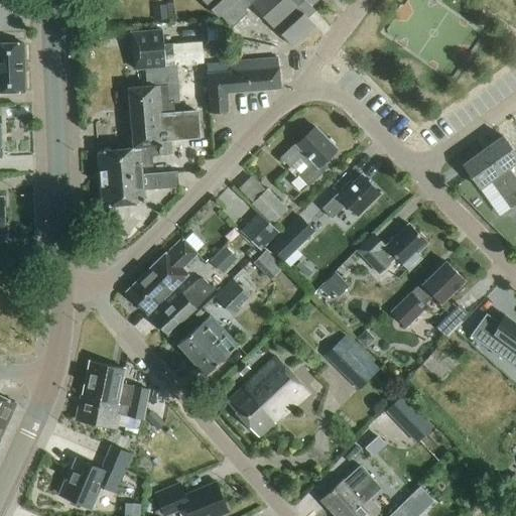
[(204,0),(219,17),(221,15),(232,28),(248,13),(245,10),(250,5),(254,9),(255,8),(274,29),(275,28),(294,50),(317,29),(307,19),(315,12),(312,9),(321,0),(204,0)]
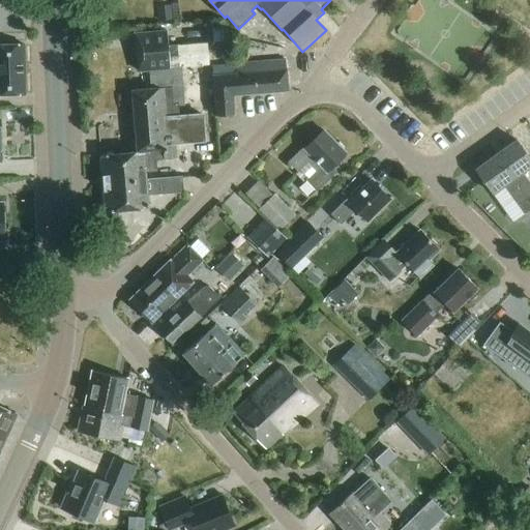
[(171,6),(156,7),(158,26),(173,24),(171,6)]
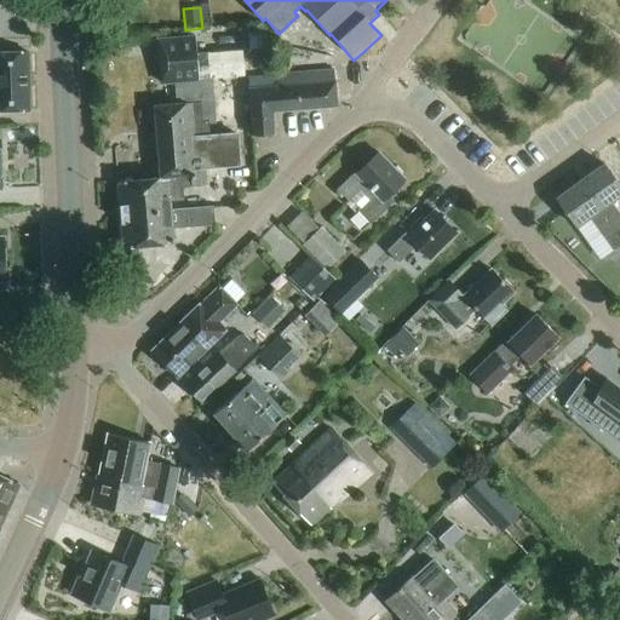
[(194,181),(194,185),(207,184),(206,167),(240,165),(237,135),(211,137),(210,122),(217,122),(213,76),(245,74),(242,50),(194,53),(193,36),(160,39),(162,82),(177,81),(178,104),(156,105),(162,177),(170,177),(170,176),(191,173),(193,181),(194,181)]
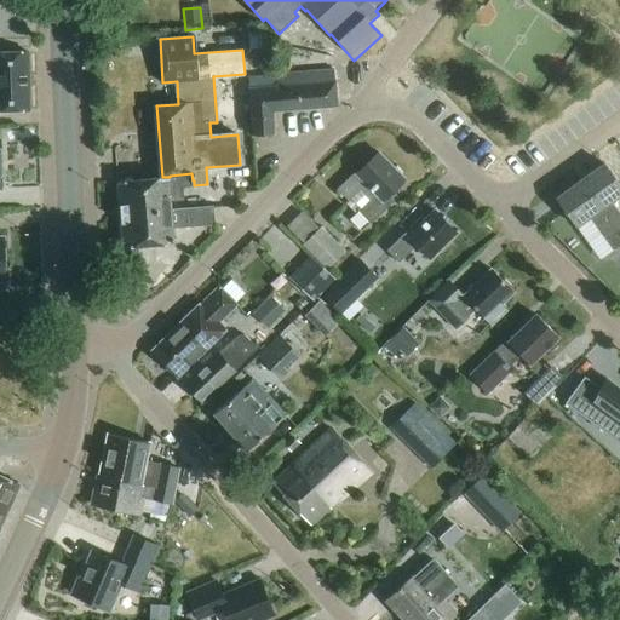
[(0,112),(30,112),(29,51),(0,52),(0,112)]
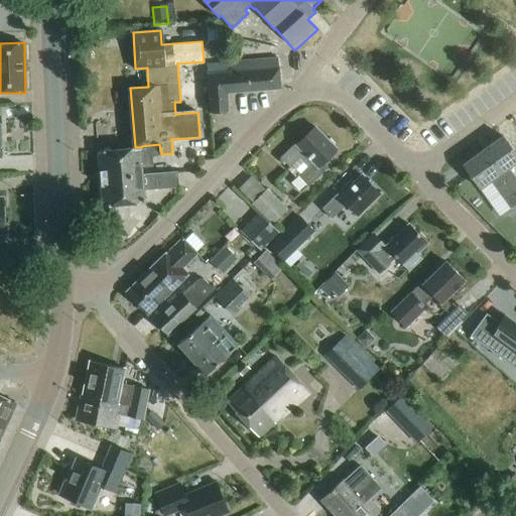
[(226,94),(280,89),(278,58),(230,62),(231,72),(208,74),(211,113),(228,112),(226,94)]
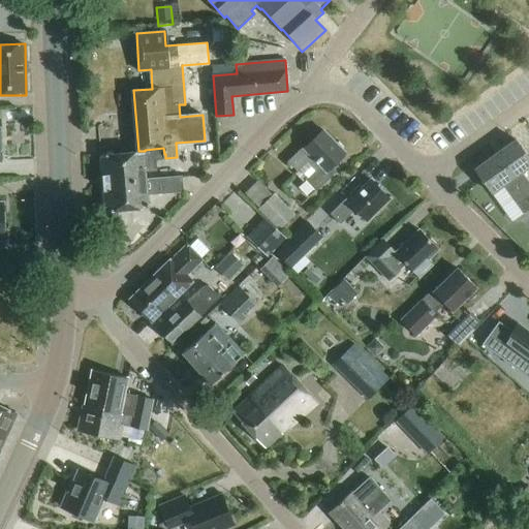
[(338,143),(335,143),(322,130),(304,149),(304,148),(289,162),(299,172),(306,180),(317,191),(337,172),(332,167),(345,154),(342,151),(343,148),(338,143)]
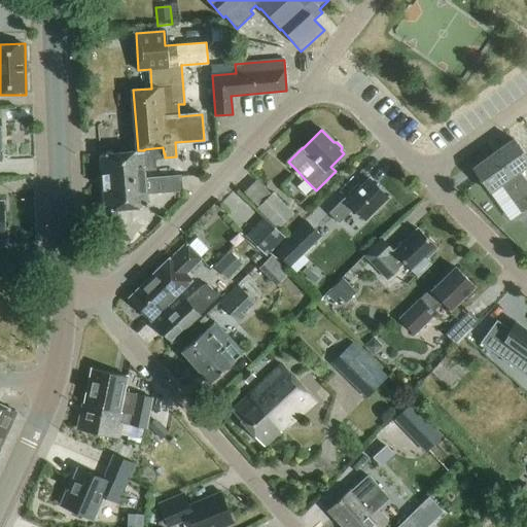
[(494,155),(525,199),(526,197),(526,181),(520,171),(526,165),(526,157),(514,140),(494,155)]
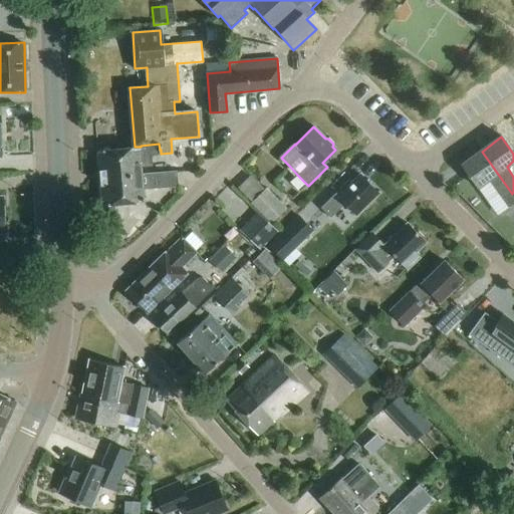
[(152,155),(161,154),(161,150),(160,150),(159,144),(141,146),(141,147),(135,147),(98,150),(100,177),(103,177),(144,174),(144,173),(144,165),(153,164),(152,155)]
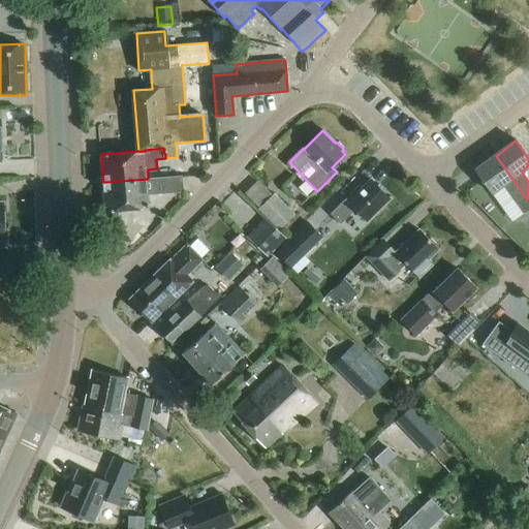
[(518,207),(527,199),(496,156),(475,170),(492,193),(503,185),(518,207)]
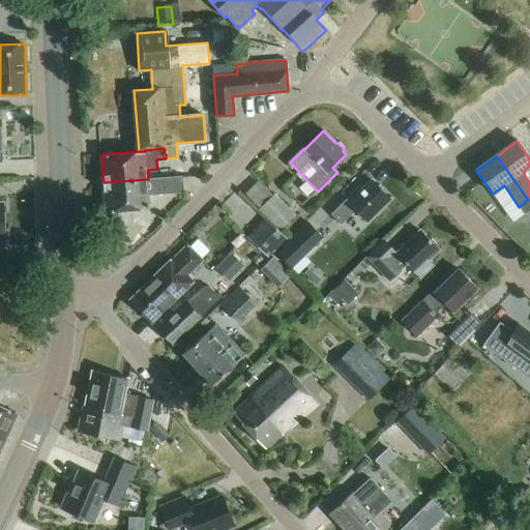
[(107,182),(104,182),(106,211),(150,207),(149,195),(183,192),(182,176),(148,178),(148,179),(107,182)]
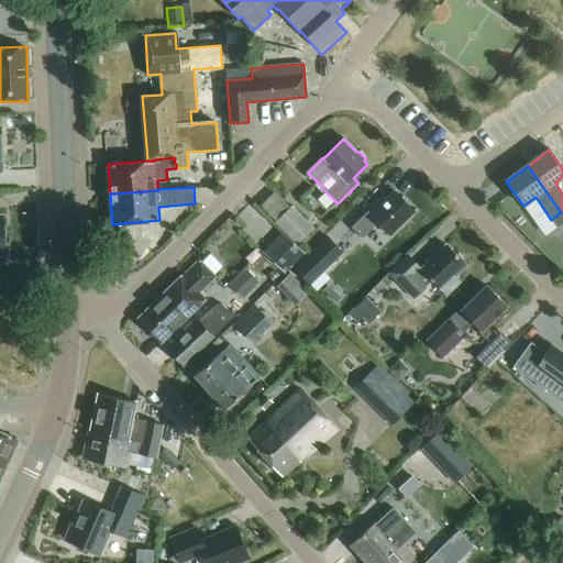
[(378,223),(381,225),(389,235),(414,212),(395,191),(371,216),(368,213),(352,229),(361,239),(378,223)]
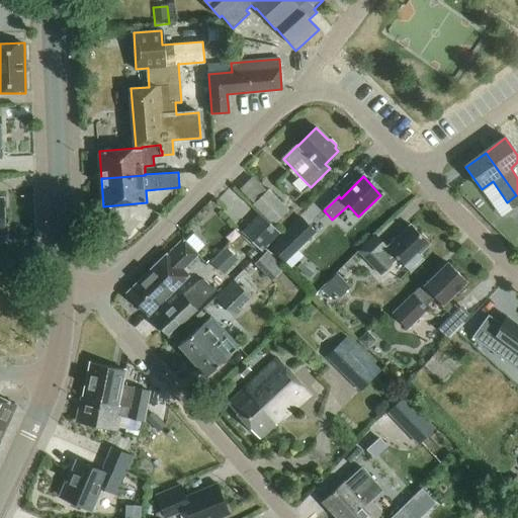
[(265,191),(258,197),(250,205),(270,226),(285,210),(265,191)]
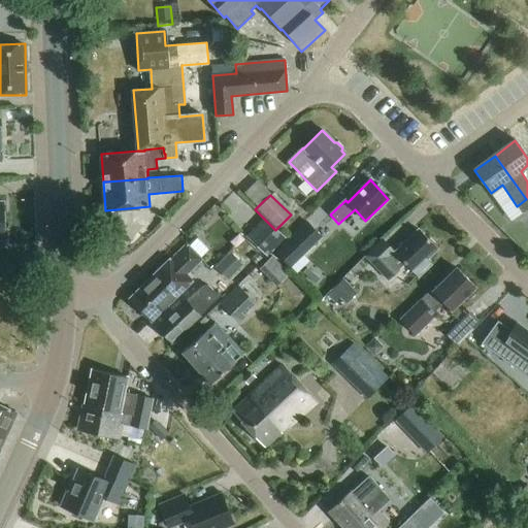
[(304,220),(301,224),(285,240),(271,255),(287,269),(301,253),(297,250),(316,230),(304,220)]
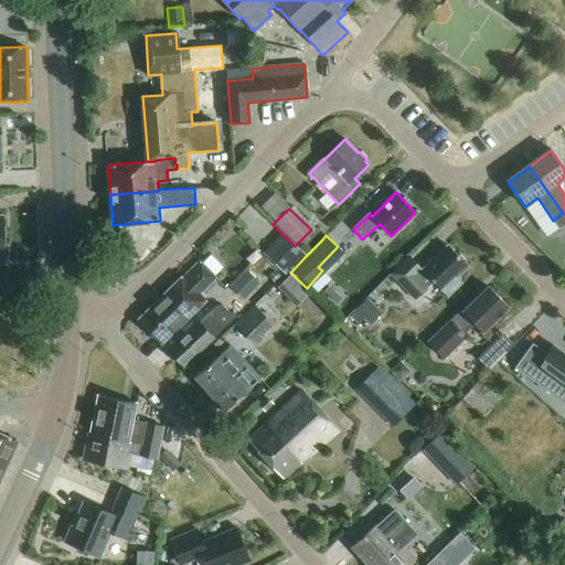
[(266,260),(283,276),(302,256),(286,241),(266,260)]
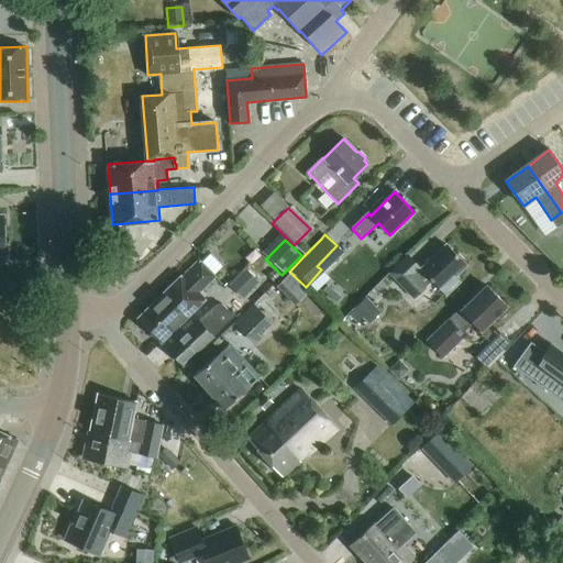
[(446,245),(421,269),(407,256),(388,274),(412,299),(431,282),(444,296),(459,283),(453,276),(465,265),(446,245)]
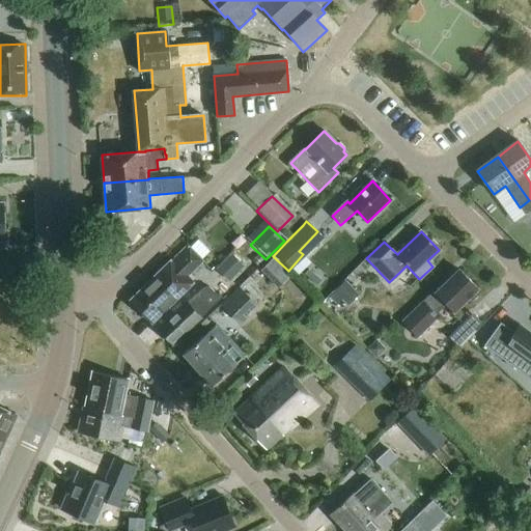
[(200,262),(186,248),(132,300),(152,322),(196,280),(190,273),(200,262)]
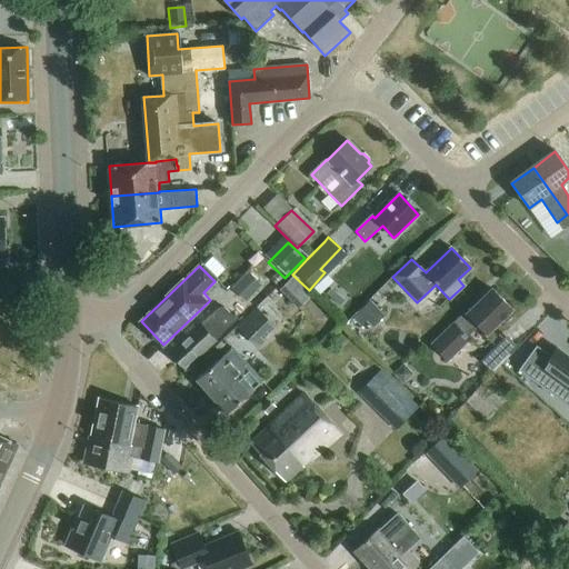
[(248,272),(230,290),(245,303),(261,286),(248,272)]
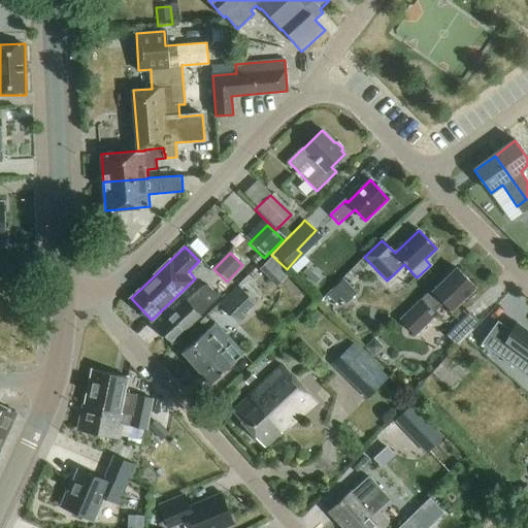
[(431,290),(413,308),(400,320),(415,335),(436,315),(433,311),(442,301),(450,309),(463,297),(468,300),(473,294),(470,290),(473,287),(456,268),(433,291),(431,290)]
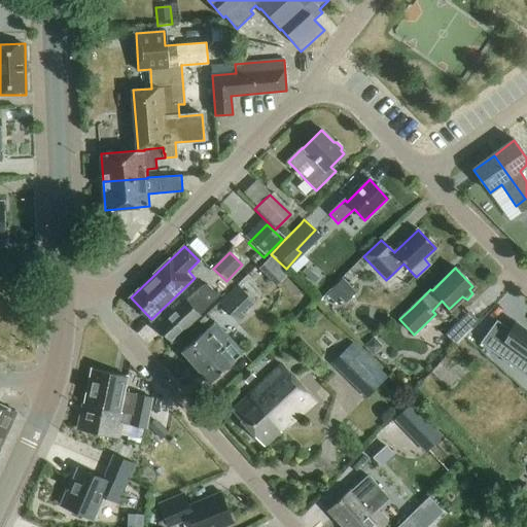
[(344,304),(355,293),(342,280),(326,295),(334,303),(338,297),(344,304)]
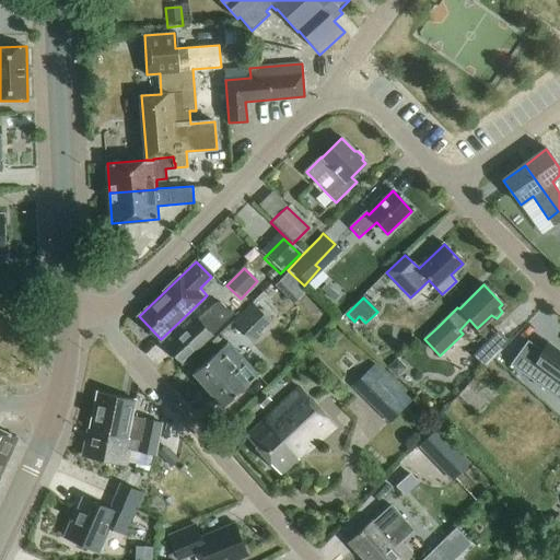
[(252,341),(271,323),(252,302),(233,322),(252,341)]
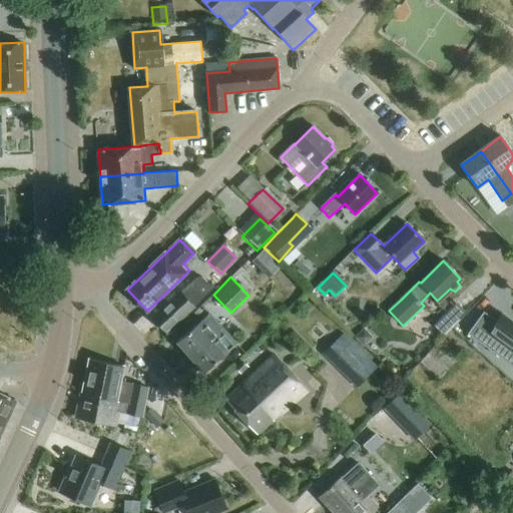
[(197,278),(181,293),(153,318),(166,332),(194,306),(194,307),(210,292),(197,278)]
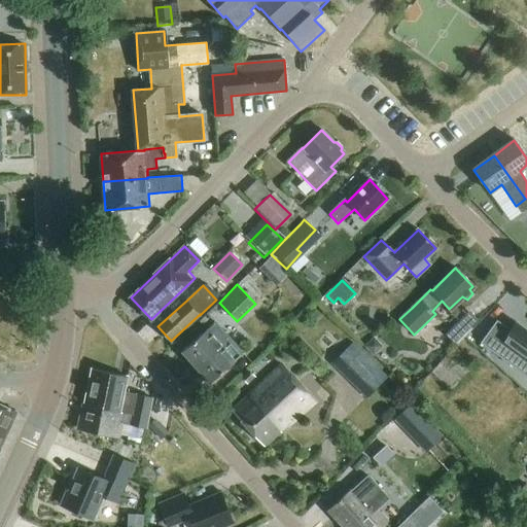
[(461,343),(482,319),(471,311),(451,334),(461,343)]
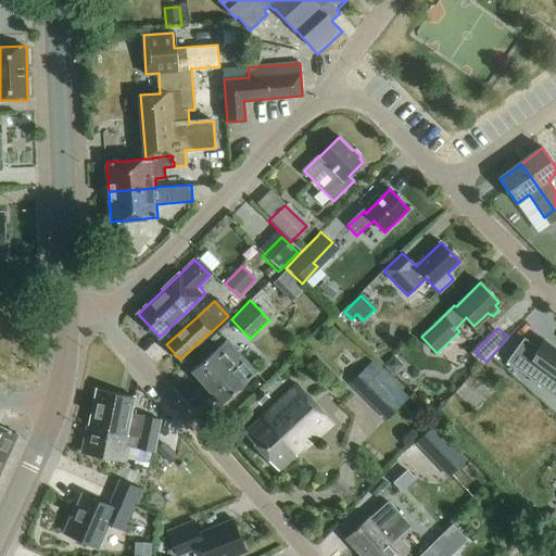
[(228,339),(219,346),(193,370),(220,401),(255,369),(228,339)]
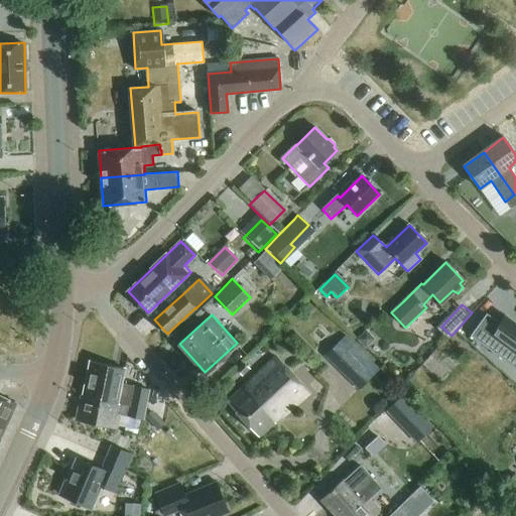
[(471,337),(515,370),(515,325),(505,316),(500,325),(487,314),(471,337)]
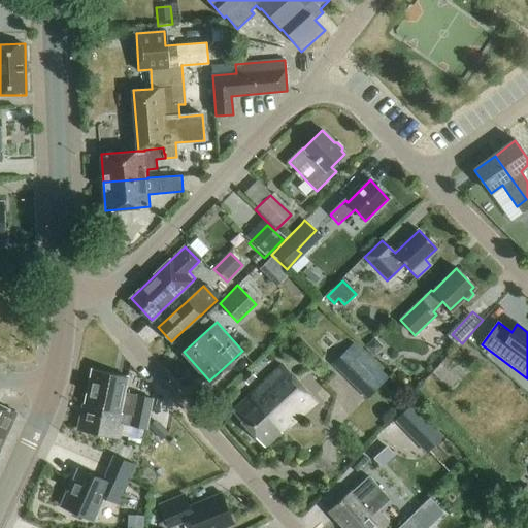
[(388,377),(380,369),(353,343),(331,365),(367,399),(388,377)]
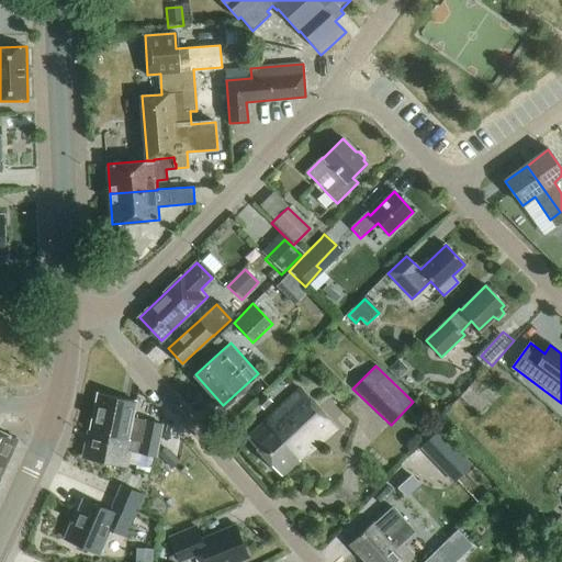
[(301,389),(271,416),(247,437),(282,476),(336,428),(301,389)]
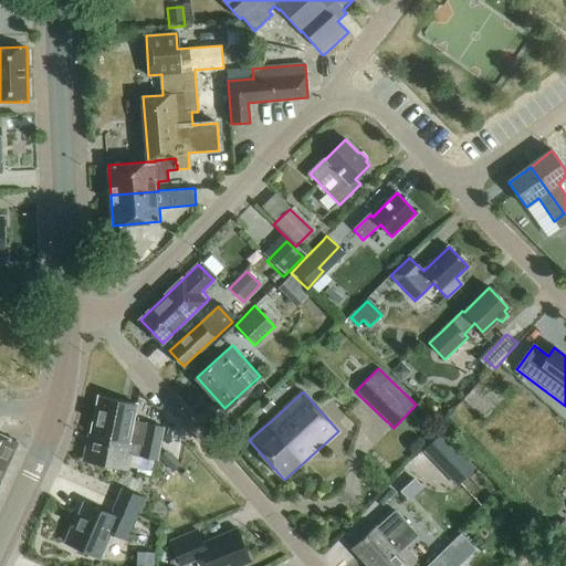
[(129,443),(159,449),(164,428),(133,422),(136,406),(98,397),(90,436),(129,443)]
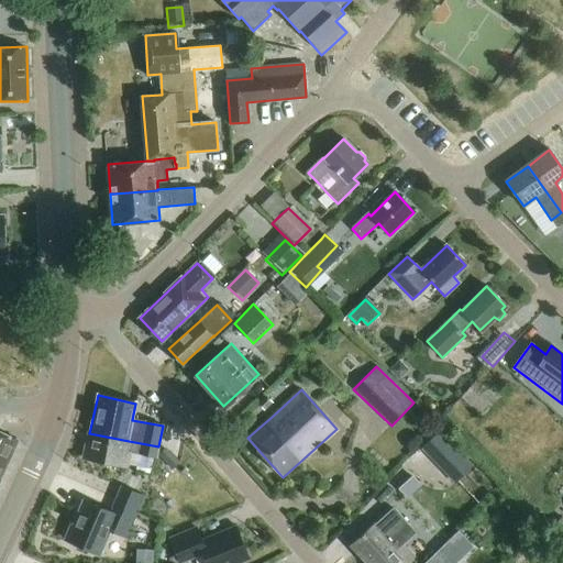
[(255,405),(263,412),(272,405),(264,396),(255,405)]
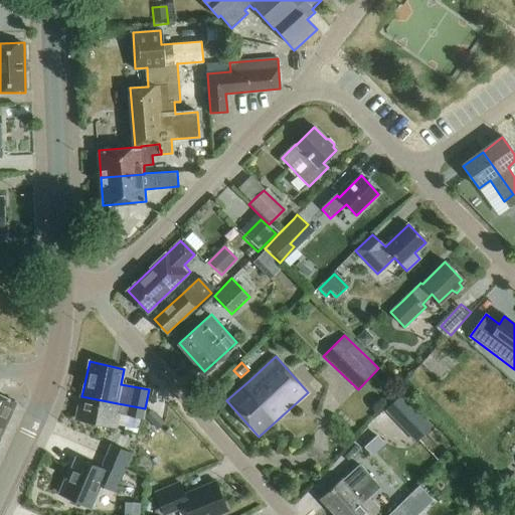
[(402,394),(385,411),(416,444),(434,426),(402,394)]
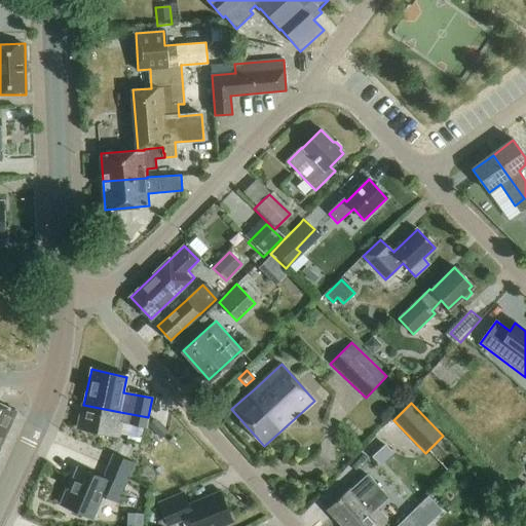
[(0,448),(16,412),(0,404),(0,448)]
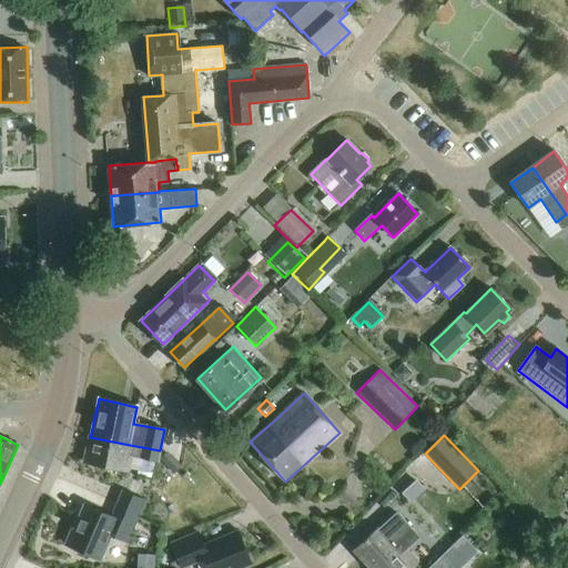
[(158,463),(160,450),(130,445),(90,437),(84,464),(129,474),(132,457),(158,463)]
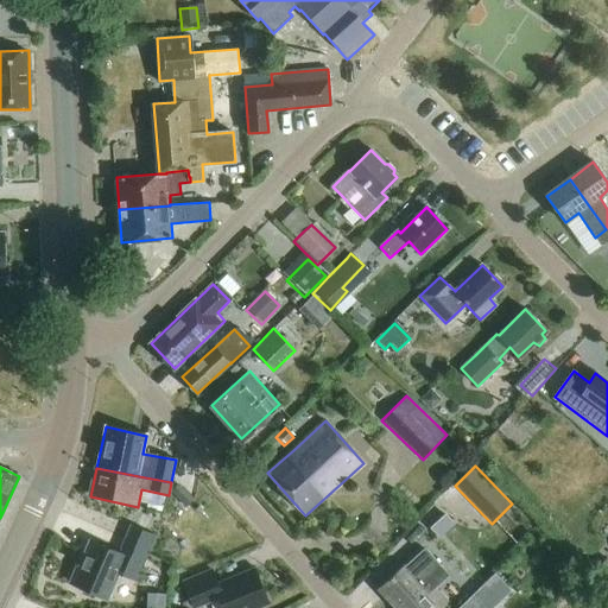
[(179,485),(171,493),(187,508),(195,500),(179,485)]
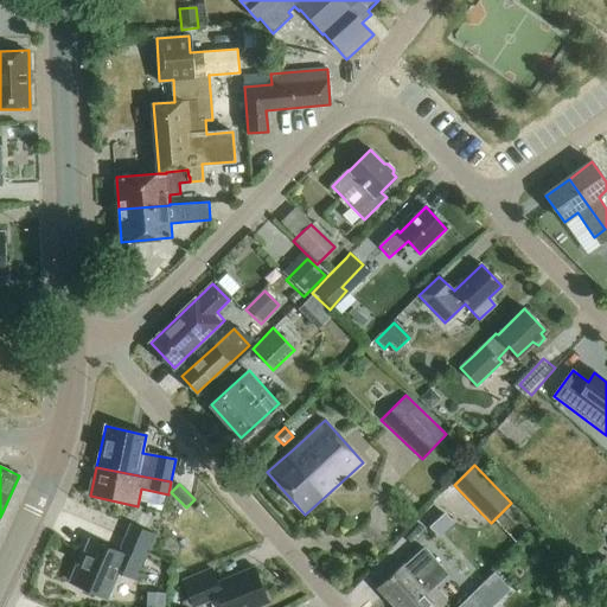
[(155,536),(138,529),(131,525),(125,538),(149,549),(155,536)]
